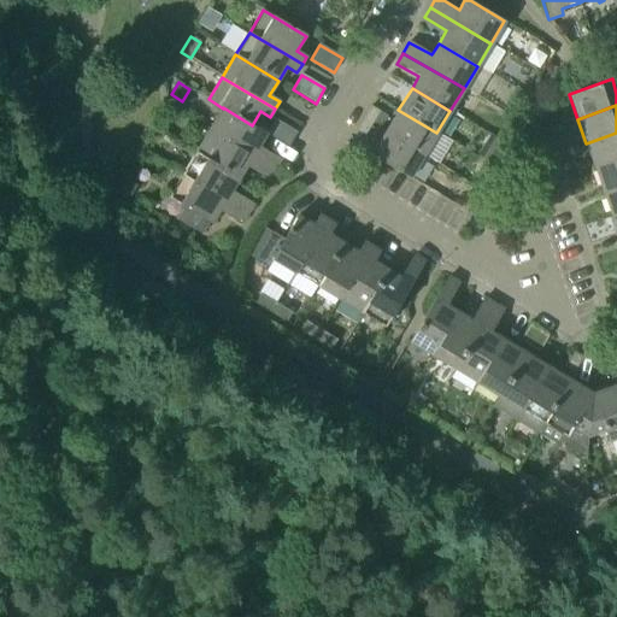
[(364,119),(372,124),(380,112),(371,106),(364,119)]
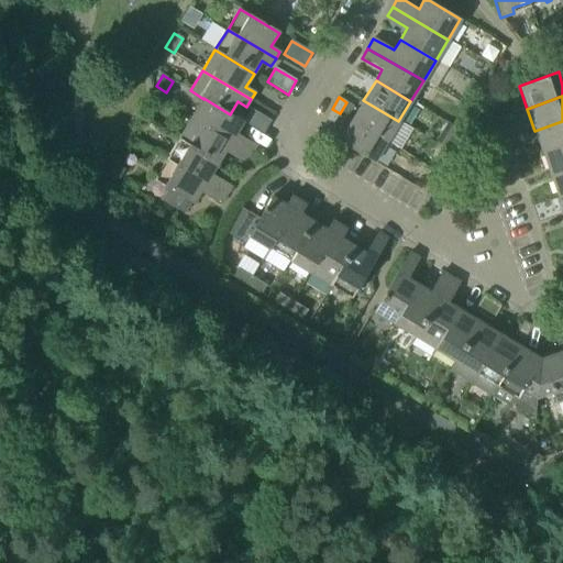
[(203,98),(203,99),(191,119),(250,154),(255,145),(236,133),(243,122),(230,114),(203,98)]
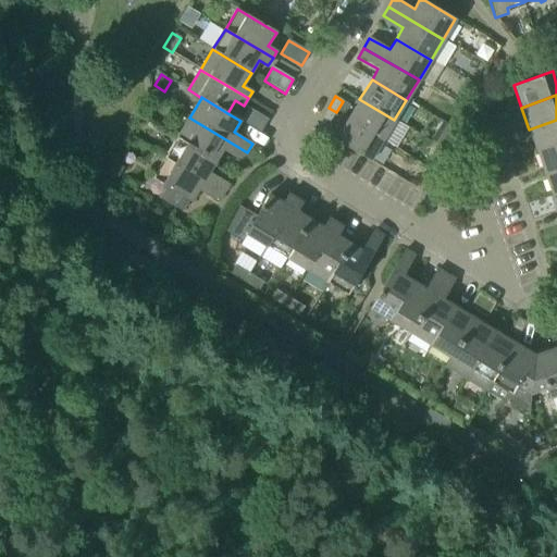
[(394,120),(359,99),(347,120),(382,140),(394,120)]
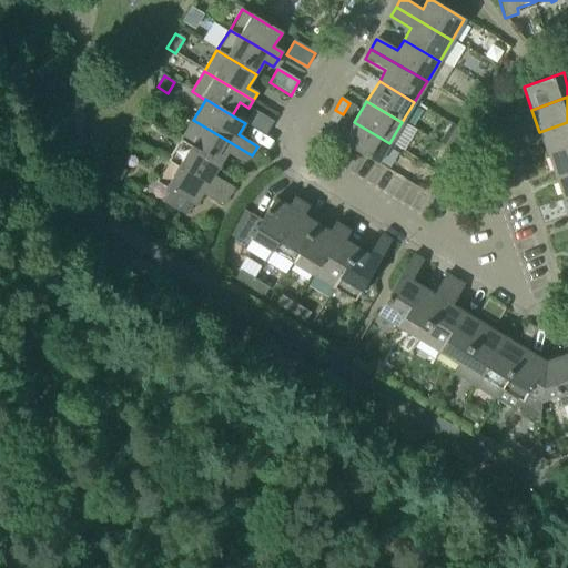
[(245,123),(265,135),(274,122),(253,110),(245,123)]
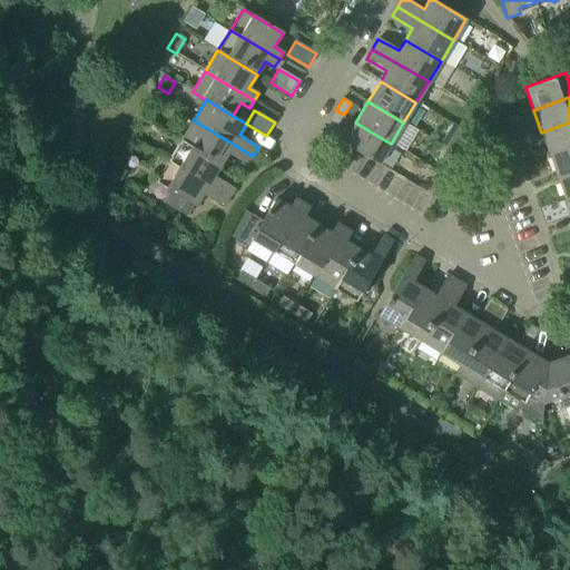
[(344,115),(336,110),(328,121),(337,127),(344,115)]
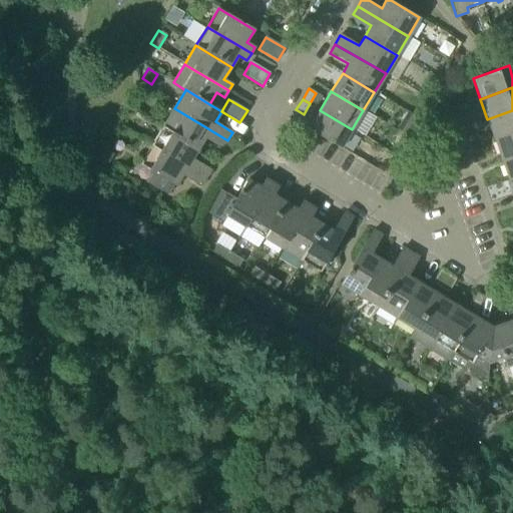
[(227,140),(174,108),(163,126),(198,148),(204,138),(223,149),(227,140)]
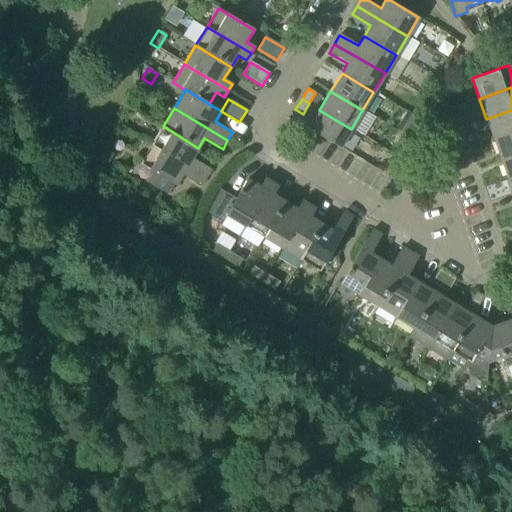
[(351,129),(319,110),(308,129),(340,148),(351,129)]
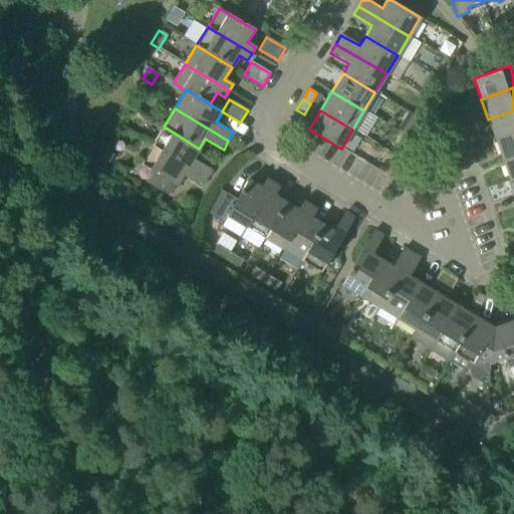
[(513,110),(488,119),(495,141),(513,134),(513,110)]
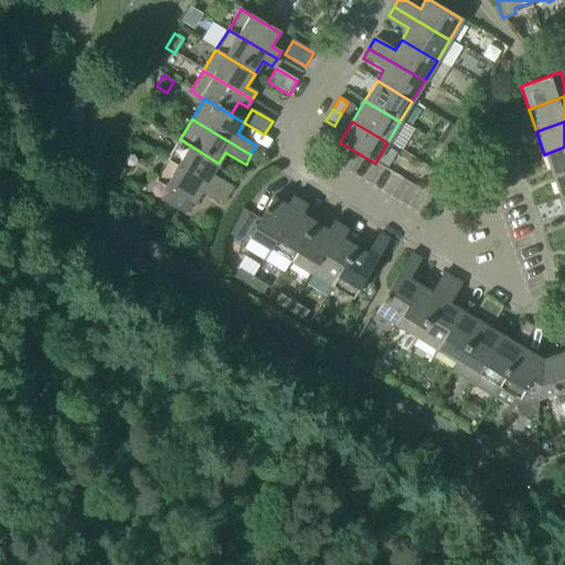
[(443,131),(436,145),(451,153),(459,140),(443,131)]
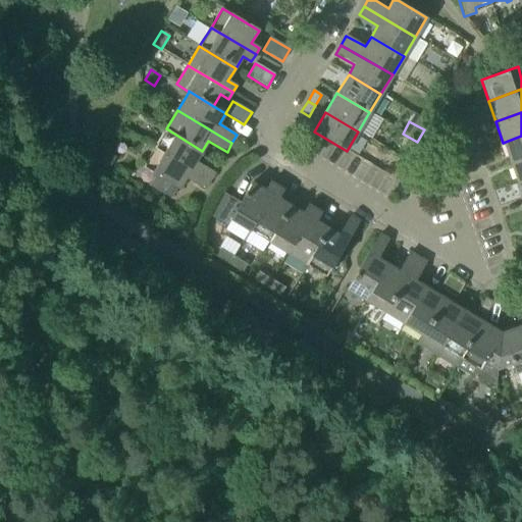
[(166,128),(155,148),(209,180),(214,172),(196,161),(202,151),(166,128)]
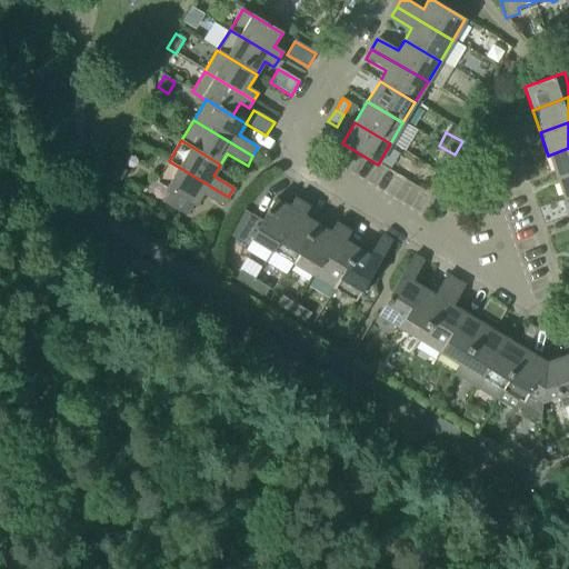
[(568,173),(568,148),(548,156),(557,178),(568,173)]
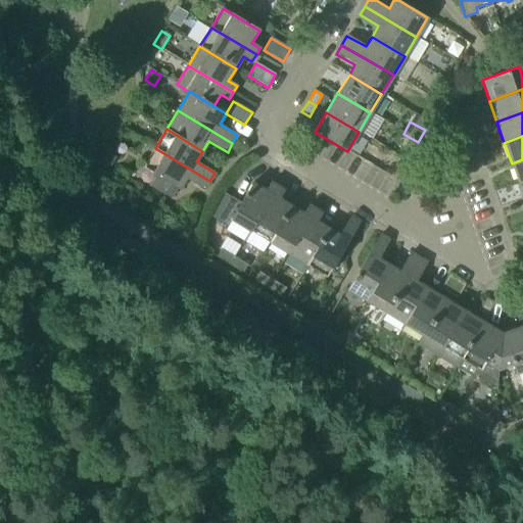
[(209,181),(155,148),(143,168),(157,176),(150,187),(171,198),(177,188),(179,189),(186,179),(204,190),(209,181)]
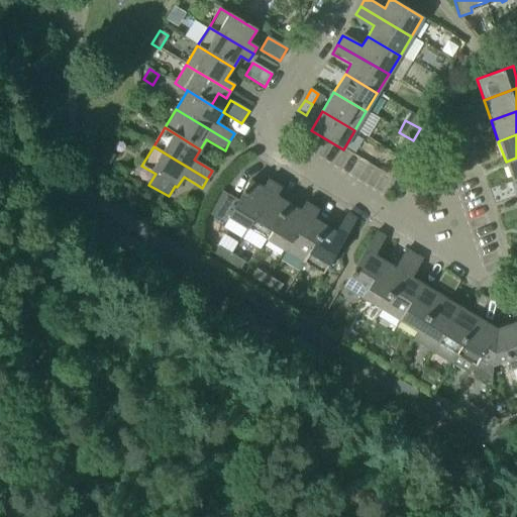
[(115,157),(104,149),(98,160),(109,166),(115,157)]
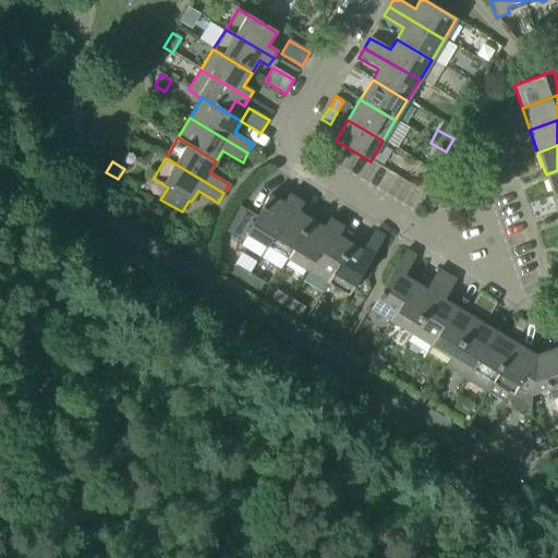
[(557,170),(546,174),(554,197),(557,195),(557,170)]
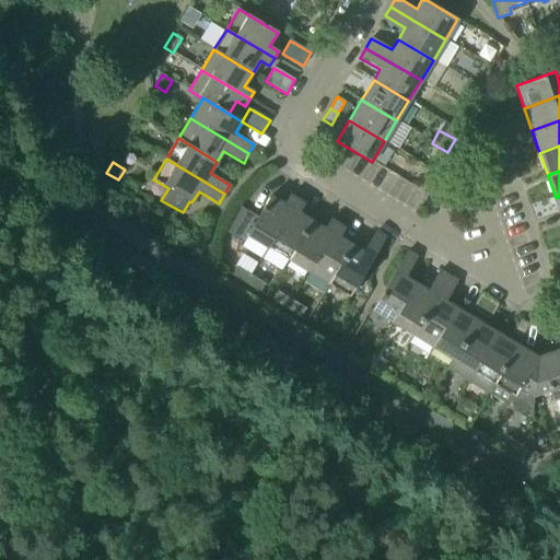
[(267,247),(295,199),(289,195),(283,203),(269,195),(256,217),(246,210),(231,235),(243,243),(247,235),(267,247)]
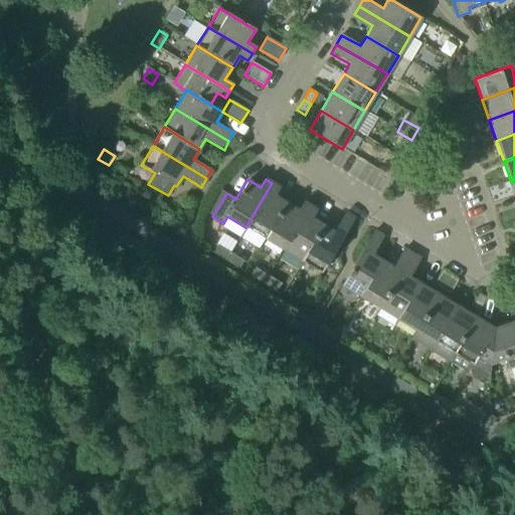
[(280,188),(272,183),(245,227),(264,238),(286,202),(275,196),(280,188)]
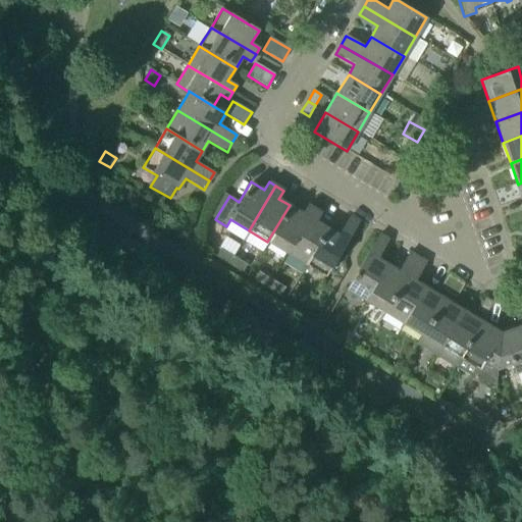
[(303,212),(290,205),(267,242),(286,253),(313,208),(307,205),(303,212)]
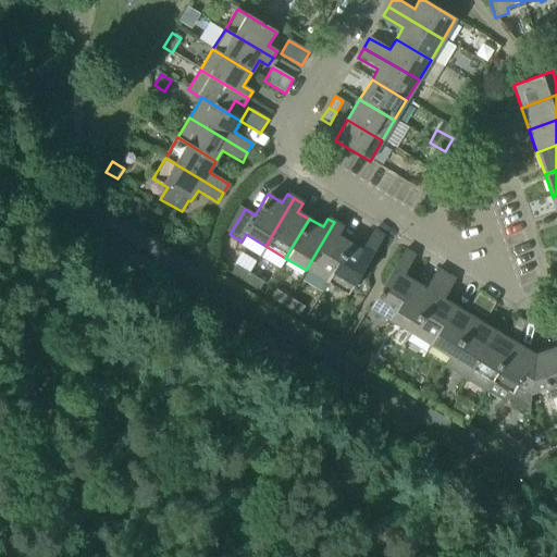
[(334,222),(306,270),(326,282),(349,244),(337,236),(343,227),(334,222)]
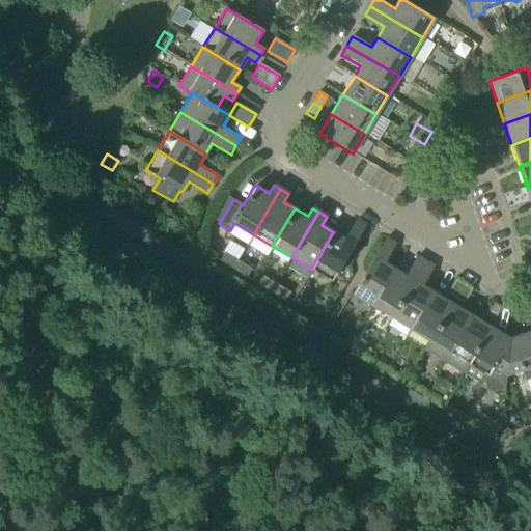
[(333,232),(311,269),(331,280),(365,223),(357,218),(344,239),(333,232)]
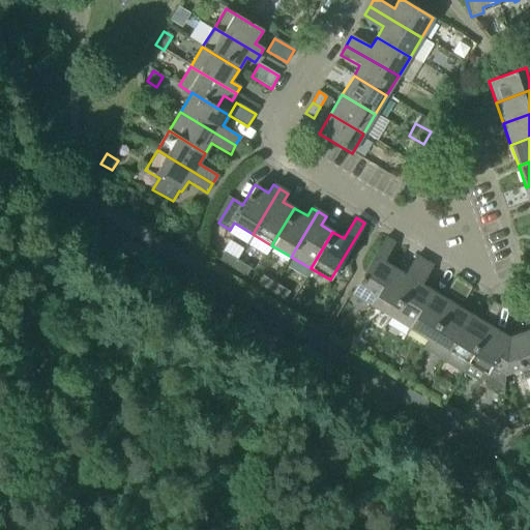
[(369,310),(394,268),(384,262),(395,242),(386,237),(352,293),(367,302),(364,307),(369,310)]
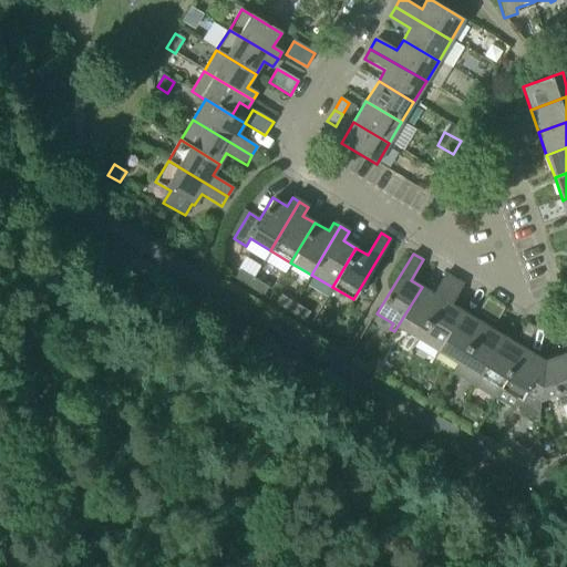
[(248,287),(254,278),(239,270),(234,279),(248,287)]
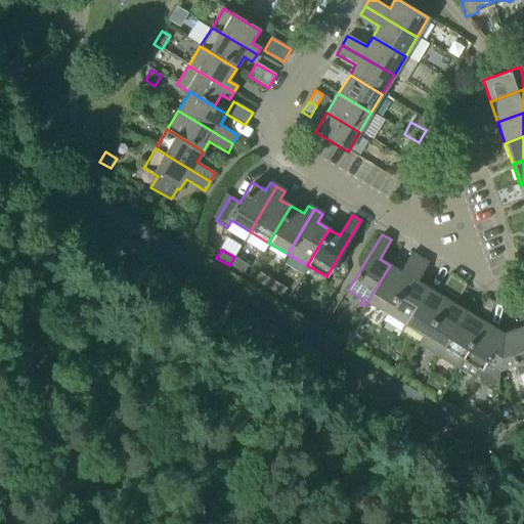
[(390,265),(364,306),(367,308),(370,304),(387,313),(421,258),(411,253),(400,272),(390,265)]
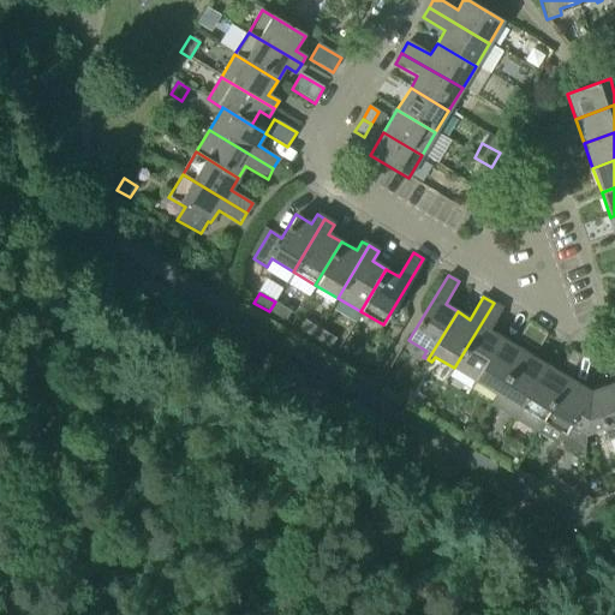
[(275,302),(269,311),(286,321),(292,312),(275,302)]
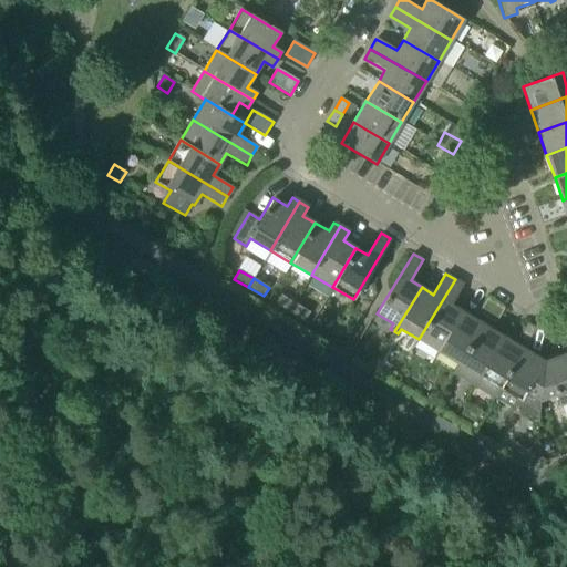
[(464,285),(455,279),(419,339),(436,350),(433,353),(436,356),(463,312),(452,305),(464,285)]
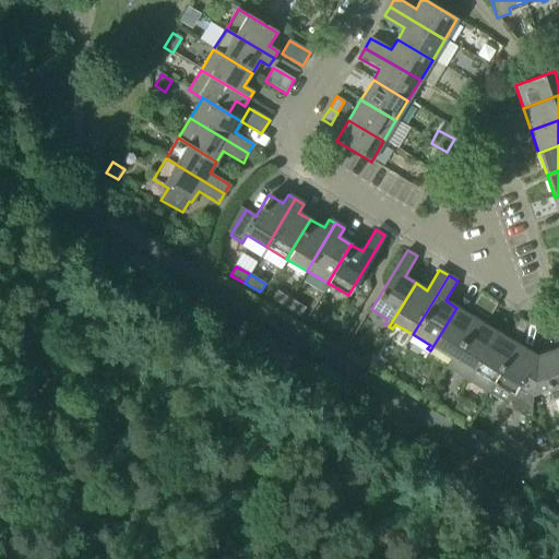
[(286,308),(290,299),(276,290),(272,299),(286,308)]
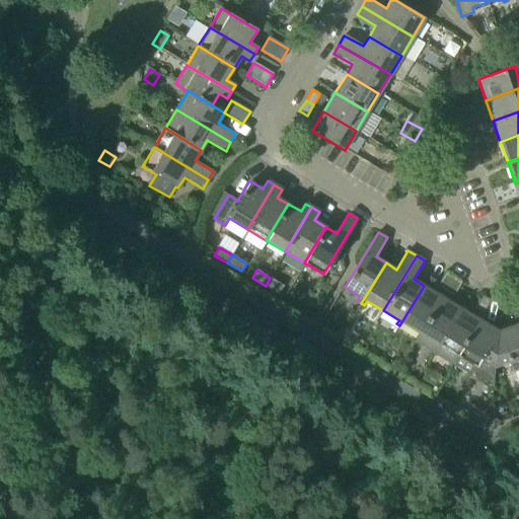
[(445,292),(453,278),(445,274),(437,287),(445,292)]
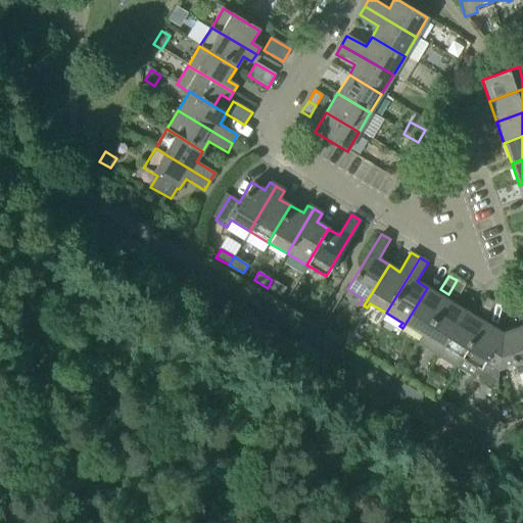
[(285,288),(272,280),(268,288),(281,295),(285,288)]
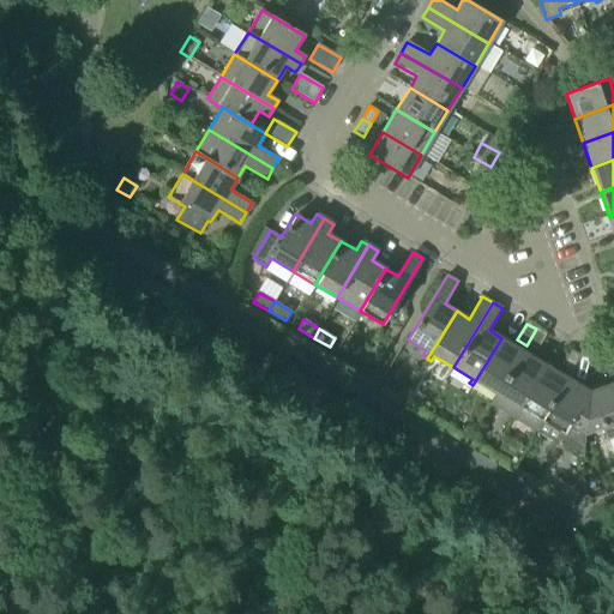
[(536,329),(527,345),(536,350),(546,335),(536,329)]
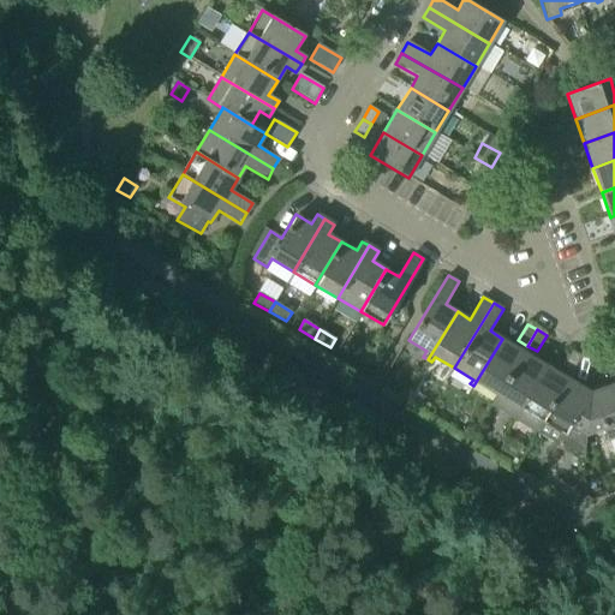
[(502,339),(473,386),(477,388),(479,383),(499,395),(524,352),(502,339)]
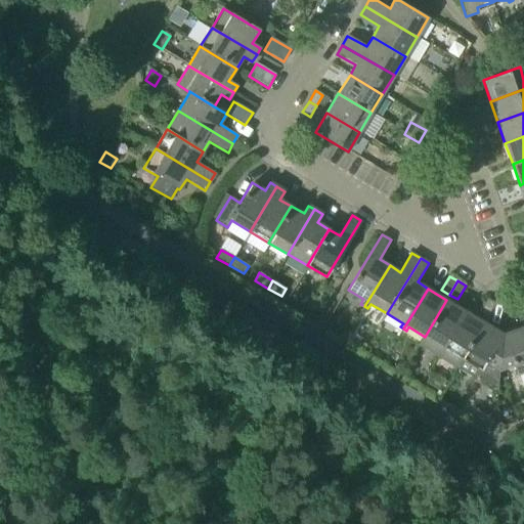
[(487,317),(495,304),(487,299),(479,312),(487,317)]
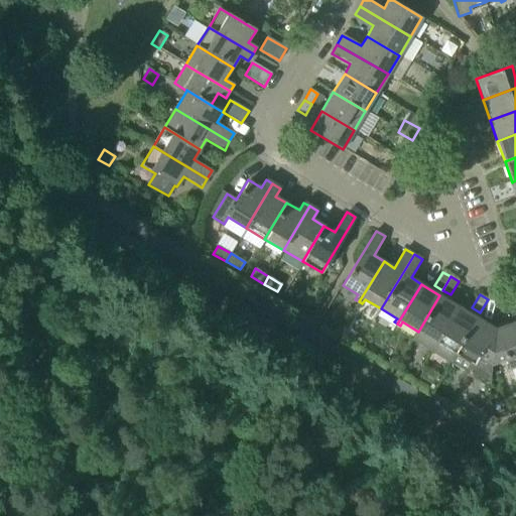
[(439,295),(418,332),(413,340),(431,352),(459,306),(439,295)]
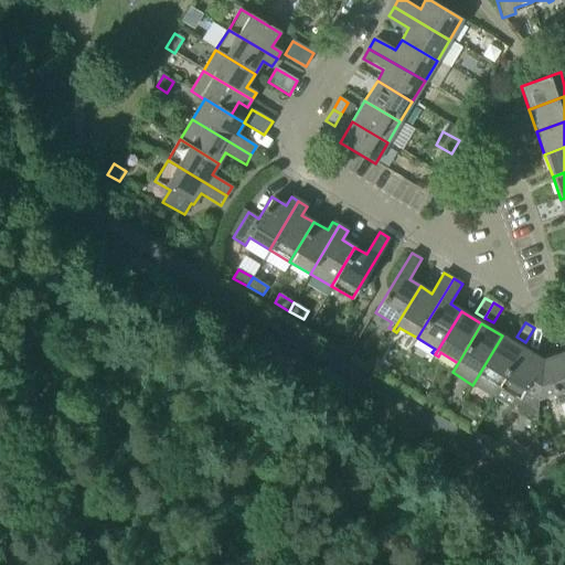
[(502,336),(472,385),(489,395),(496,393),(499,387),(522,348),(502,336)]
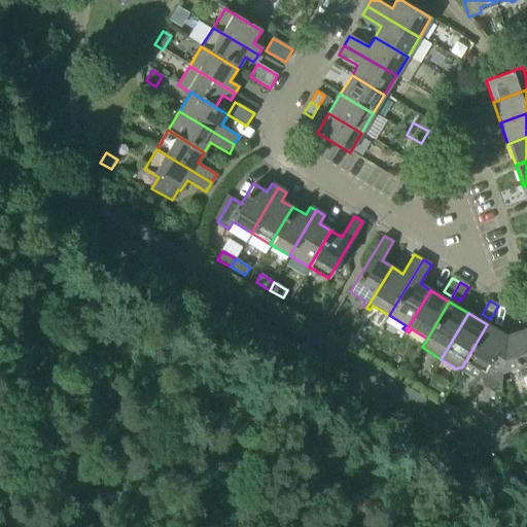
[(506,336),(487,324),(465,361),(485,374),(480,381),(501,394),(503,374),(506,336)]
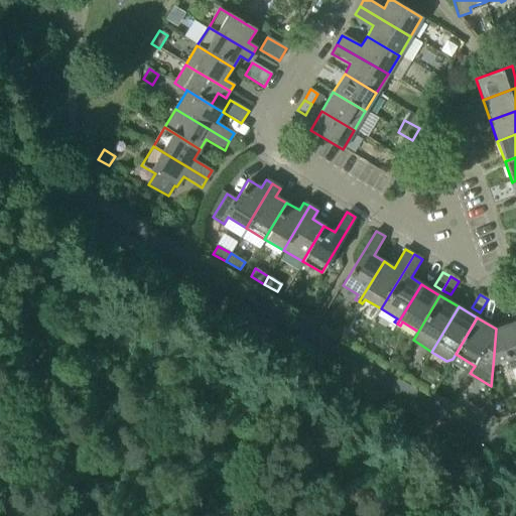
[(496,329),(493,366),(506,361),(509,370),(515,367),(515,321),(515,323),(496,329)]
